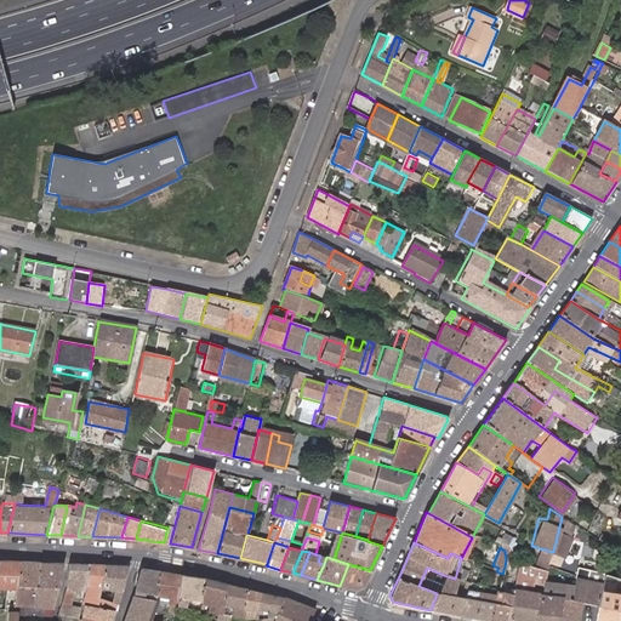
[(17,560),(0,559),(0,579),(4,580),(16,580),(17,560)]
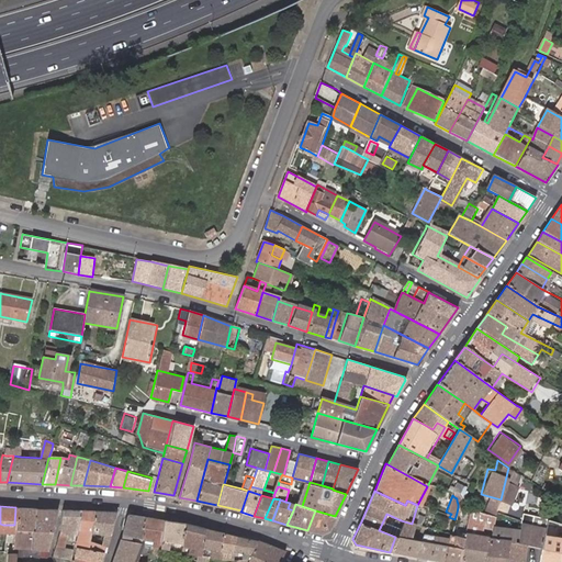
[(35,508),(15,507),(14,525),(3,525),(3,530),(34,530),(35,508)]
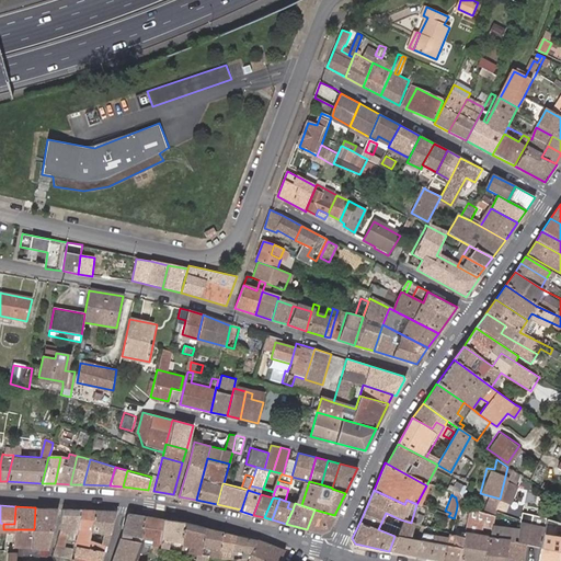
[(3,542),(3,547),(9,548),(13,548),(20,548),(27,548),(36,548),(48,548),(57,508),(35,507),(34,529),(3,529),(3,542)]
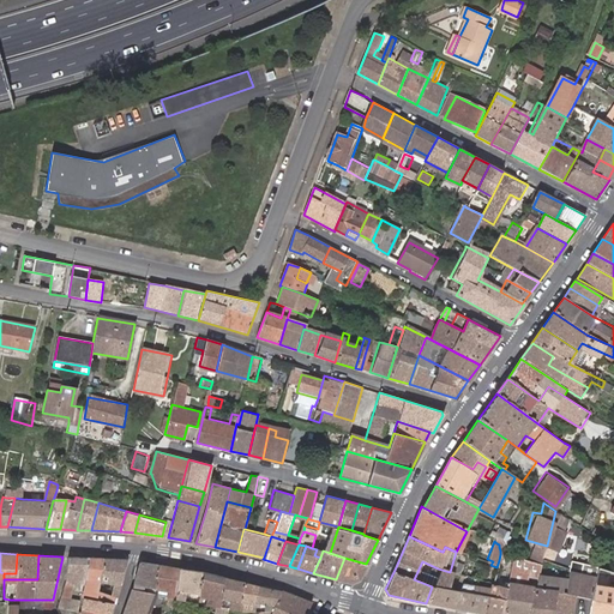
[(64,581),(58,601),(55,608),(67,609),(77,612),(83,612),(84,595),(89,557),(66,557),(64,581)]
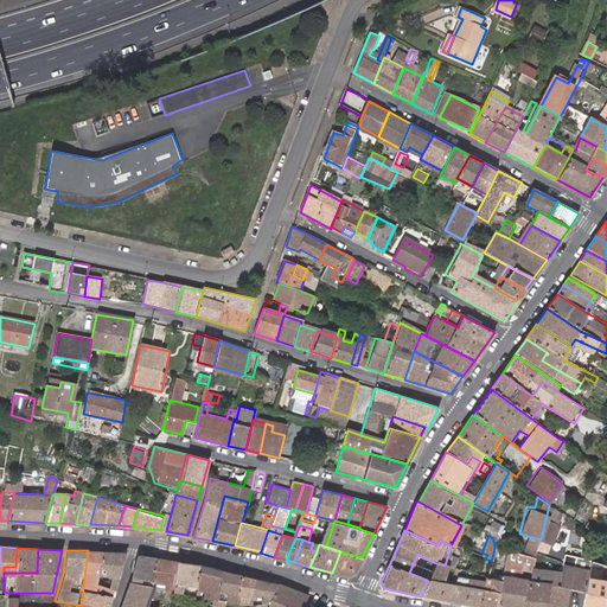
[(101,551),(88,550),(83,588),(107,598),(110,592),(97,587),(101,551)]
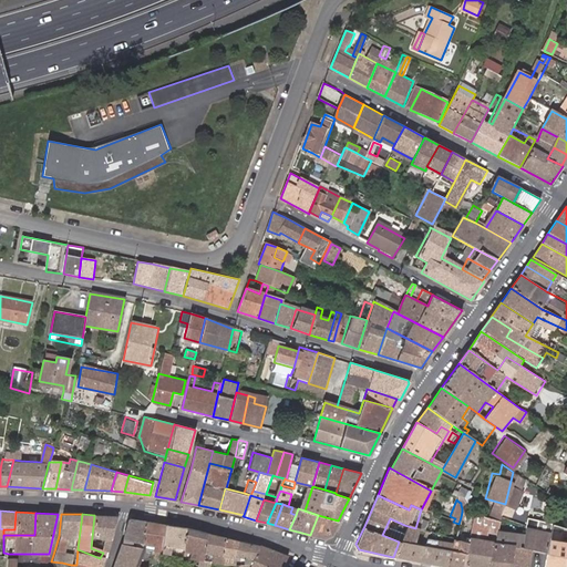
[(463,566),(487,566),(497,533),(501,521),(473,514),(468,542),(463,566)]
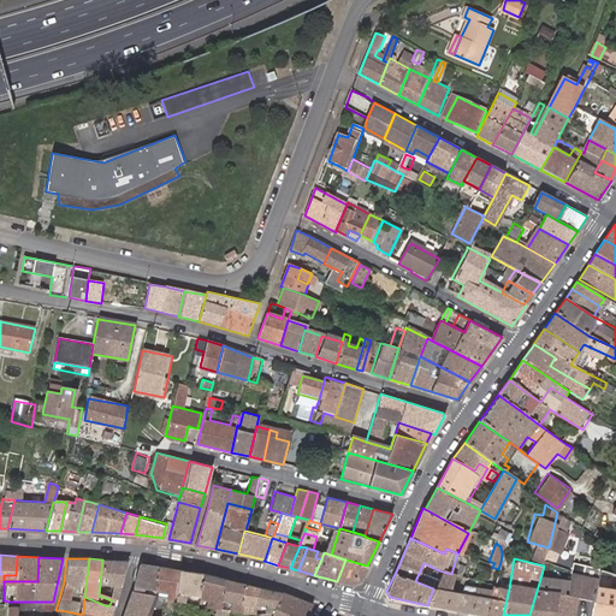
[(99,596),(112,600),(114,596),(118,586),(125,562),(102,560),(99,596)]
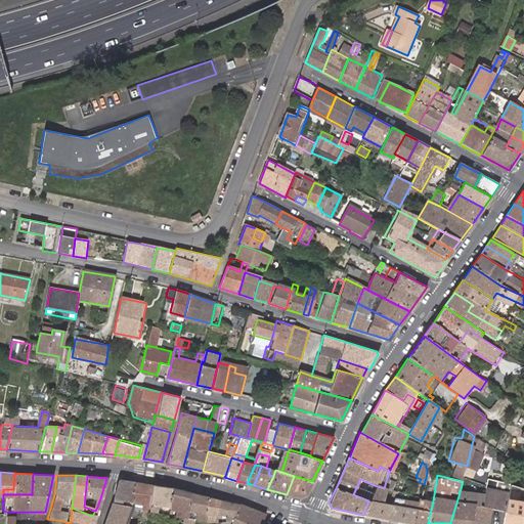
[(306,493),(312,481),(294,476),(287,494),(301,498),(306,493)]
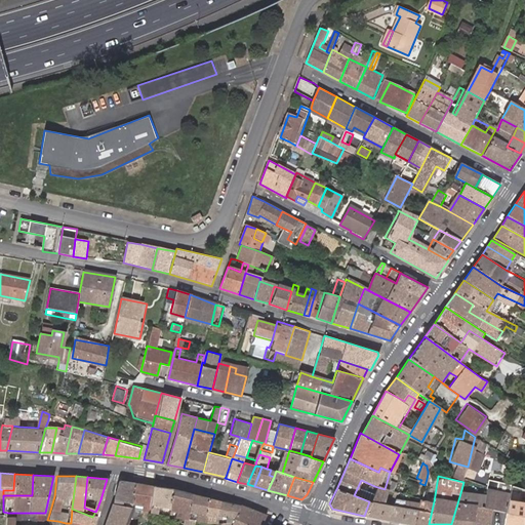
[(118,480),(110,506),(125,510),(127,511),(129,506),(134,483),(118,480)]
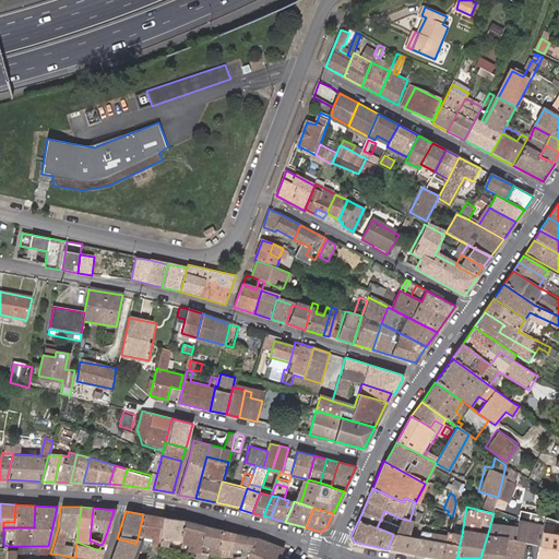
[(506,515),(494,513),(490,525),(502,526),(506,515)]
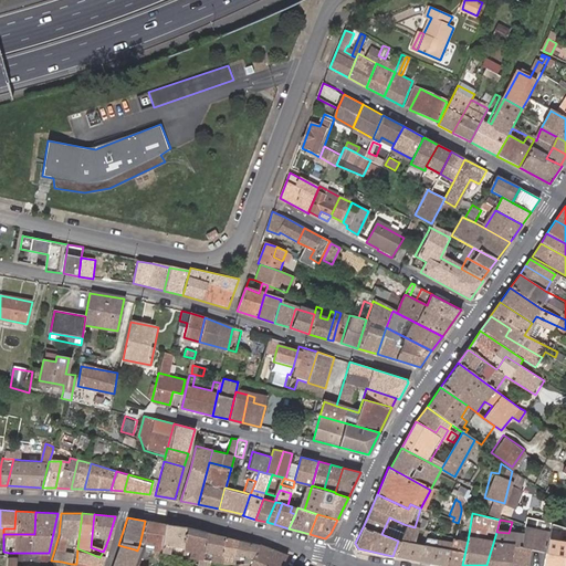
[(530,549),(543,552),(545,533),(546,528),(547,522),(540,521),(537,521),(534,520),(532,530),(523,528),(523,535),(521,548),(530,549)]
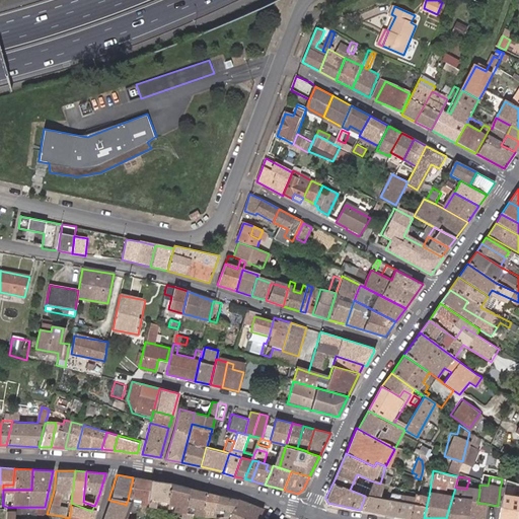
[(152,480),(133,477),(128,500),(138,502),(136,508),(141,509),(145,510),(152,480)]
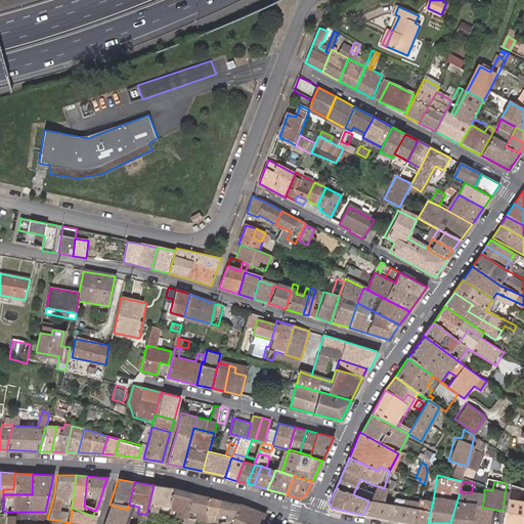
[(523,523),(523,485),(507,483),(506,489),(505,493),(503,511),(500,523),(523,523)]
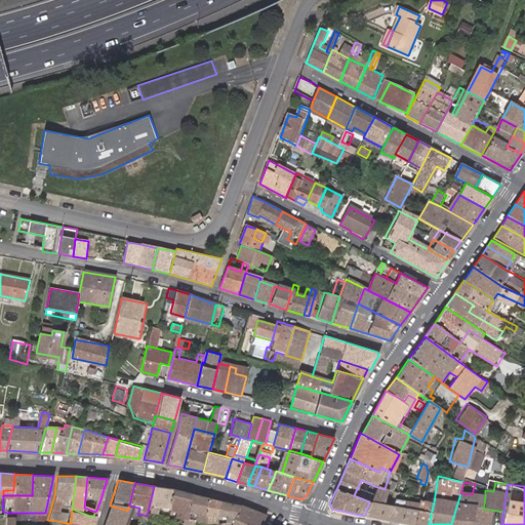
[(154,486),(147,516),(154,517),(156,511),(166,513),(171,488),(154,486)]
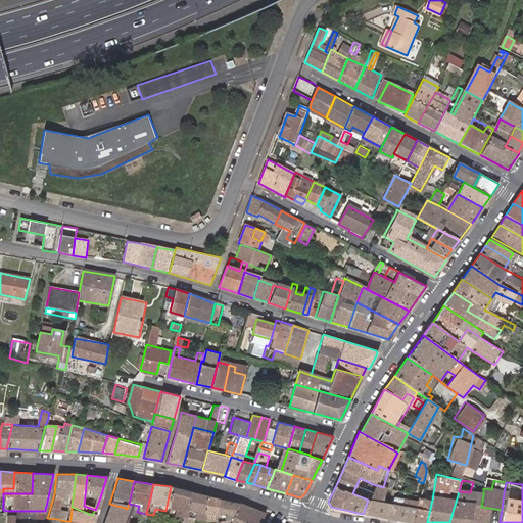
[(363,514),(386,518),(390,503),(381,501),(385,488),(383,487),(373,484),(368,500),(363,514)]
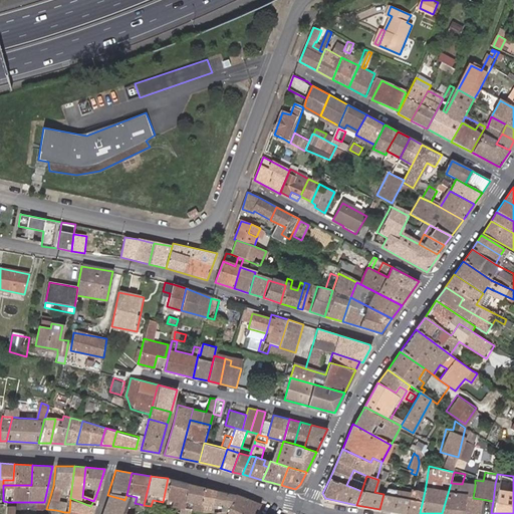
[(169,509),(174,509),(178,510),(181,510),(187,483),(168,478),(163,502),(170,504),(169,509)]
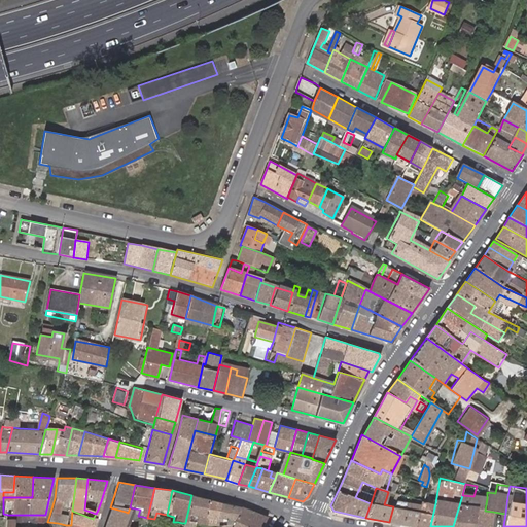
[(208,499),(191,495),(185,523),(203,525),(204,519),(208,499)]
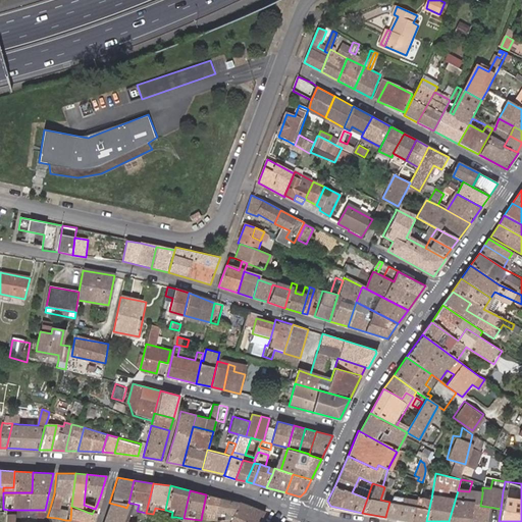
[(469,491),(458,490),(449,521),(485,521),(488,507),(480,506),(482,493),(469,491)]
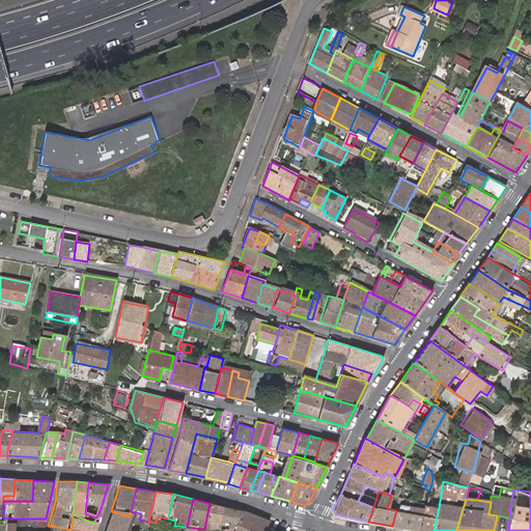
[(223,506),(210,503),(205,523),(219,525),(223,506)]
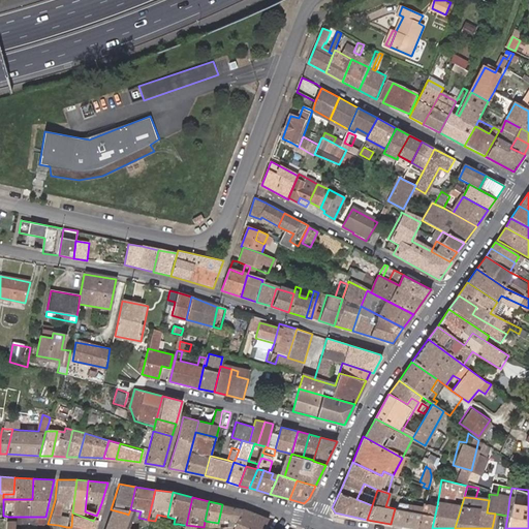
[(416,528),(432,528),(437,505),(423,503),(422,503),(421,510),(416,528)]
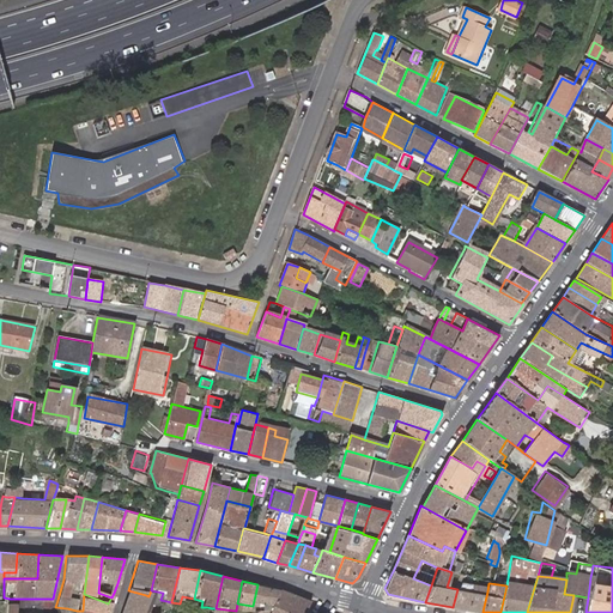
[(272,612),(280,590),(258,584),(253,606),(263,608),(262,612),(272,612)]
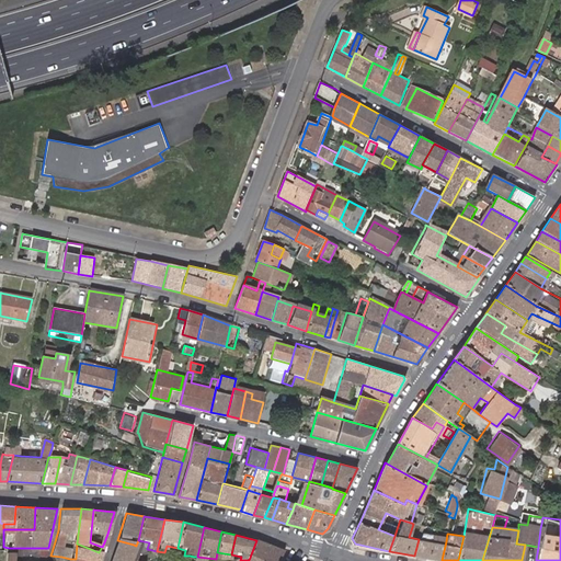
[(414,556),(439,560),(442,560),(446,541),(420,535),(419,539),(414,556)]
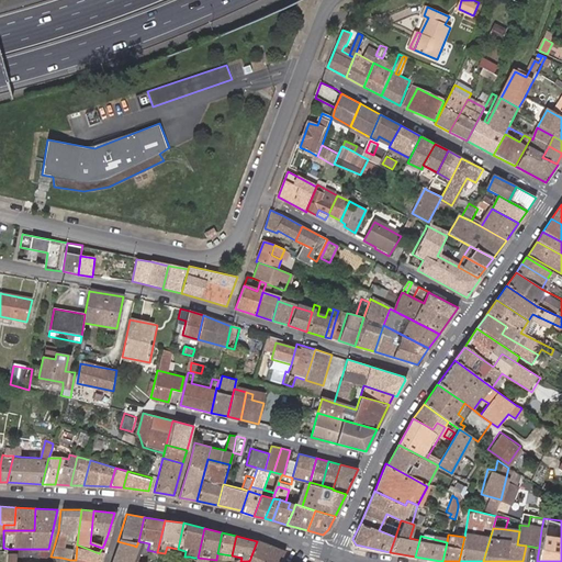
[(128,561),(134,546),(117,541),(109,561),(128,561)]
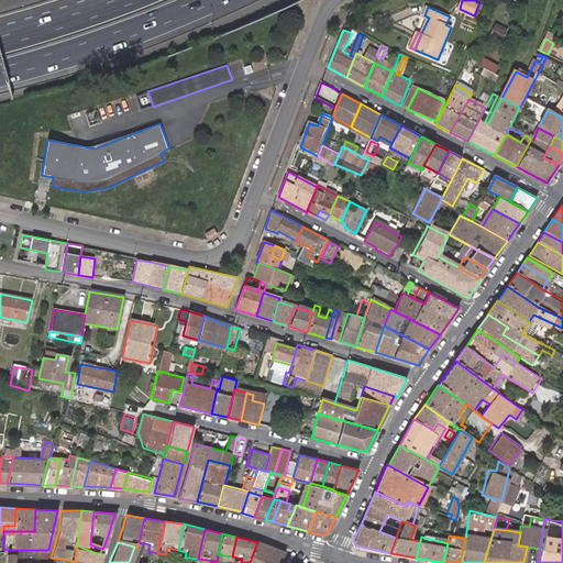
[(279,562),(285,552),(257,542),(250,562),(229,562),(217,561),(198,559),(195,559),(194,562),(279,562)]
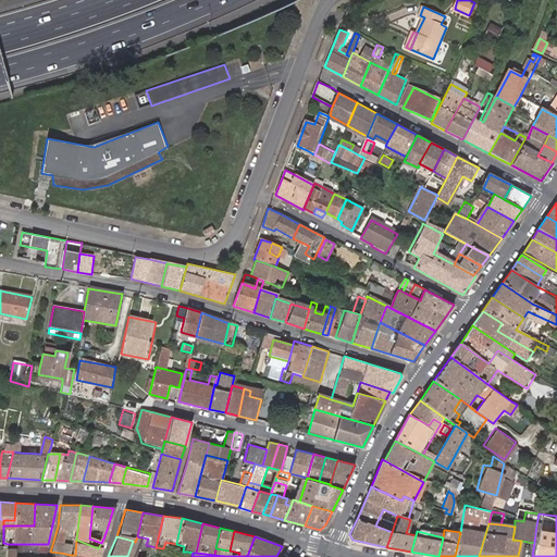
[(93,556),(98,548),(76,540),(75,555),(70,555),(69,556),(93,556)]
